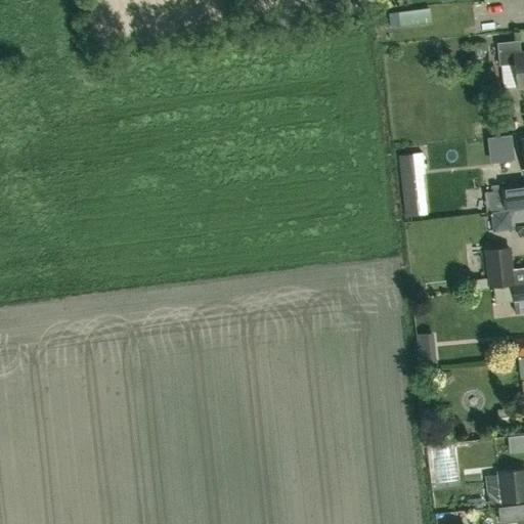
[(490,6),(467,8),(468,33),(491,32),(490,6)]
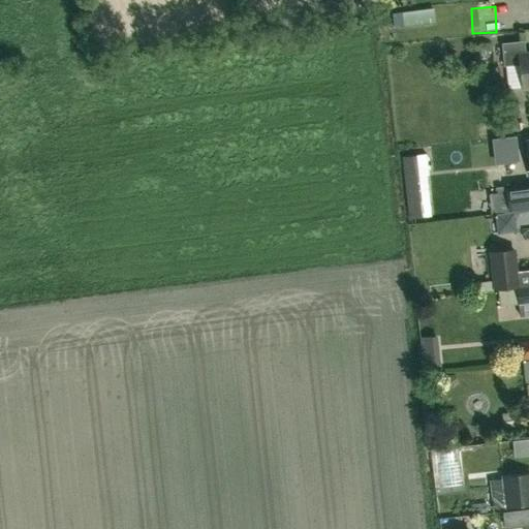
[(523,89),(528,88),(528,52),(525,53),(524,41),(501,43),(503,66),(520,64),(523,89)]
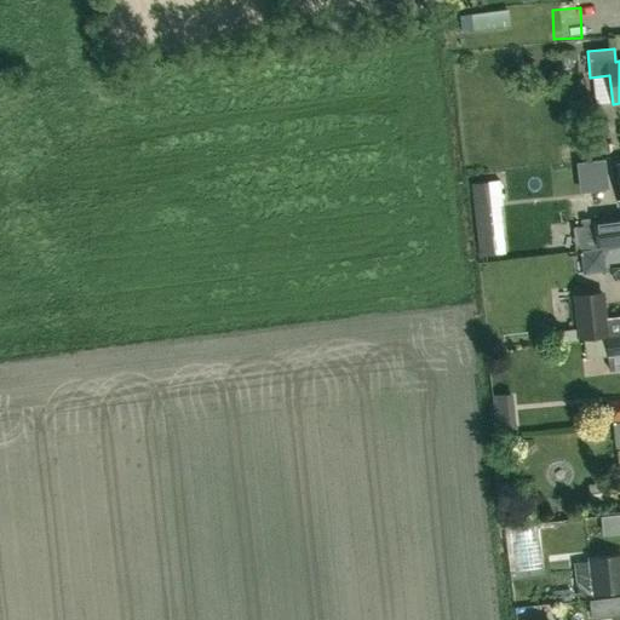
[(499,202),(511,204),(514,182),(501,181),(499,202)]
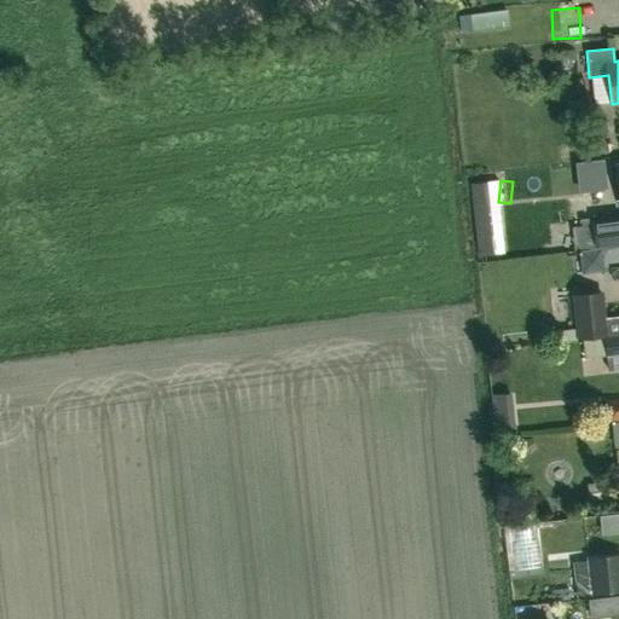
[(470,184),(478,256),(495,254),(486,183),(470,184)]
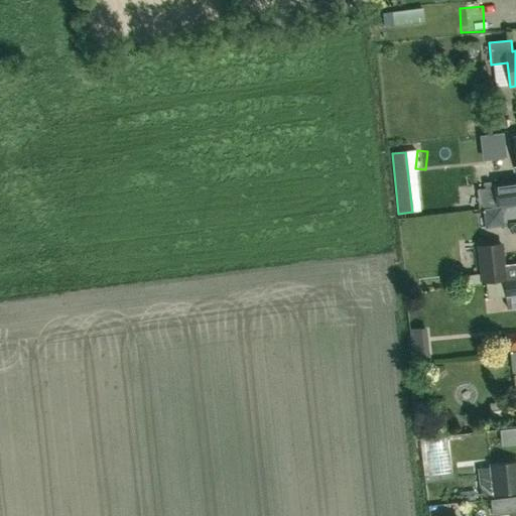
[(515,182),(497,185),(496,185),(498,206),(515,203),(515,182)]
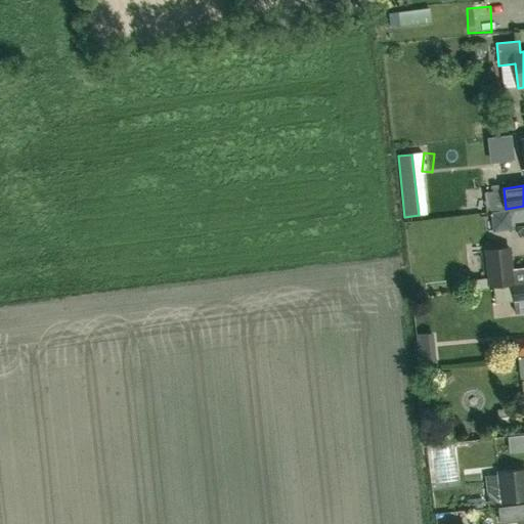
[(488,288),(512,286),(515,313),(523,312),(523,281),(513,282),(510,247),(484,250),(488,288)]
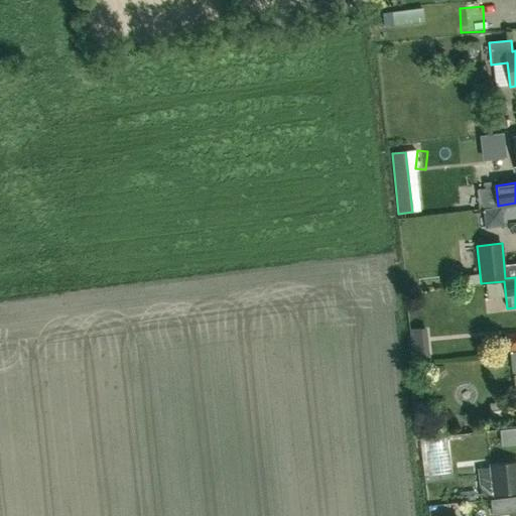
[(501,445),(515,443),(515,427),(500,430),(501,445)]
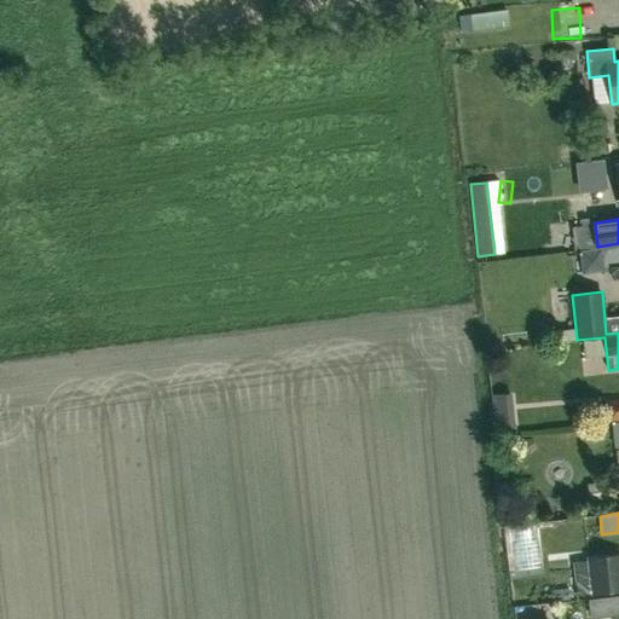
[(618,590),(618,553),(586,557),(590,594),(618,590)]
